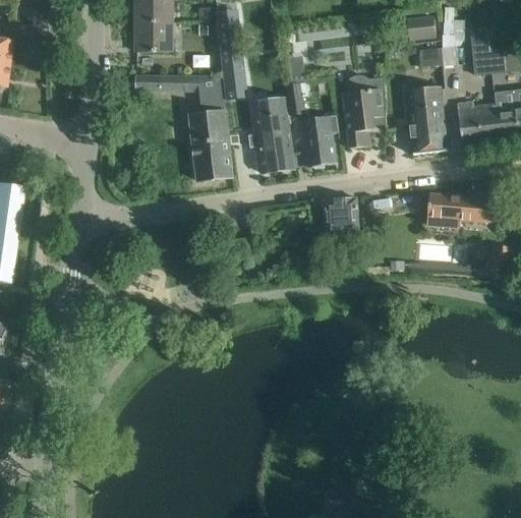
[(135,0),(135,20),(171,20),(171,0),(135,0)]
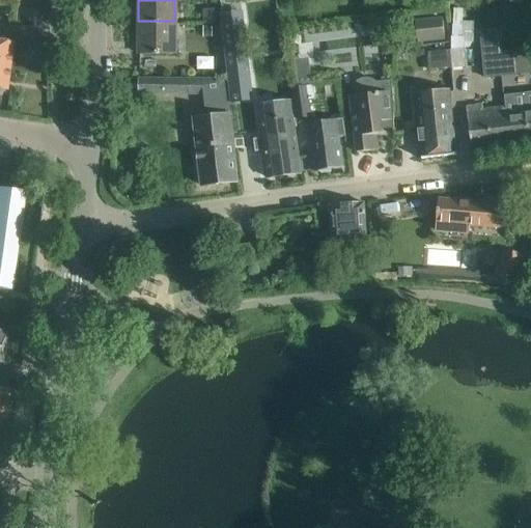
[(219,20),(218,5),(201,6),(203,21),(219,20)]
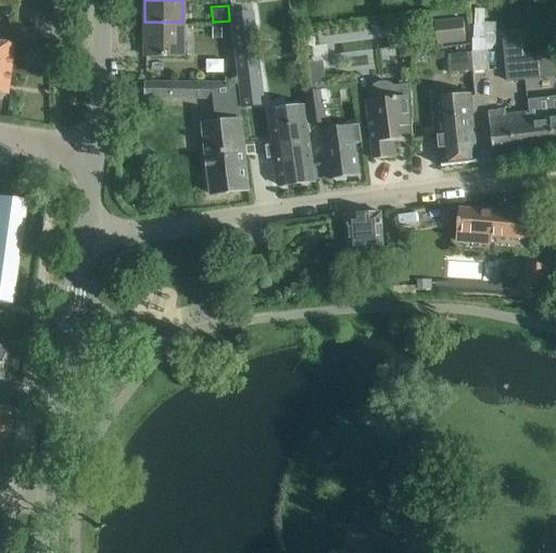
[(243,10),(230,11),(235,48),(256,46),(253,22),(244,23),(243,10)]
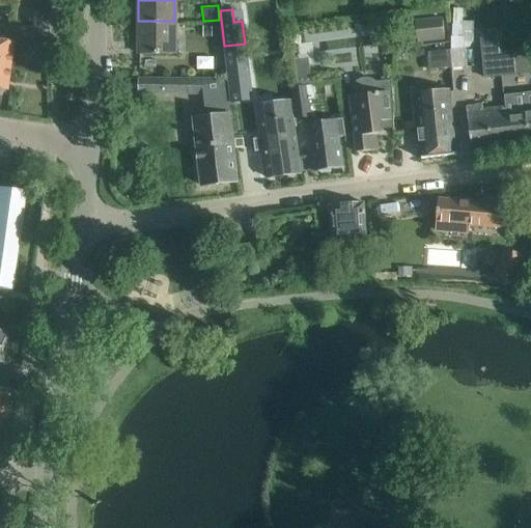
[(443,17),(415,19),(417,39),(444,37),(443,17)]
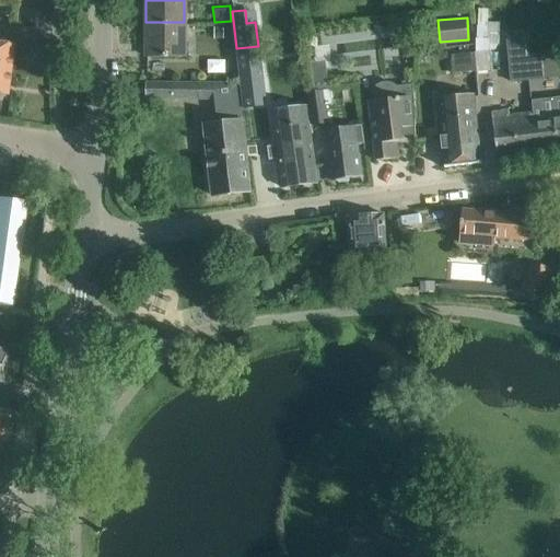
[(184,22),(146,22),(146,54),(184,54),(184,22)]
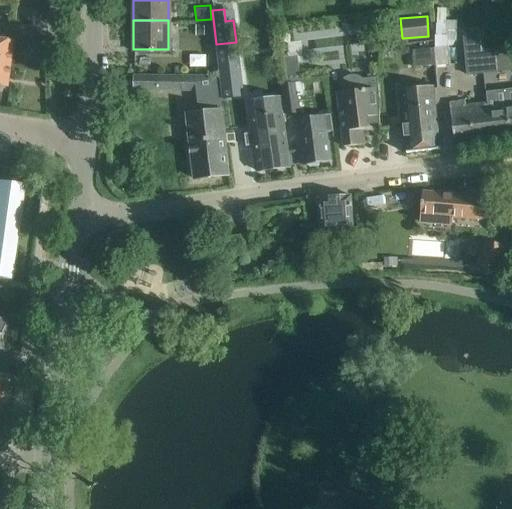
[(481,26),(462,28),(467,73),(486,71),(484,47),(481,26)]
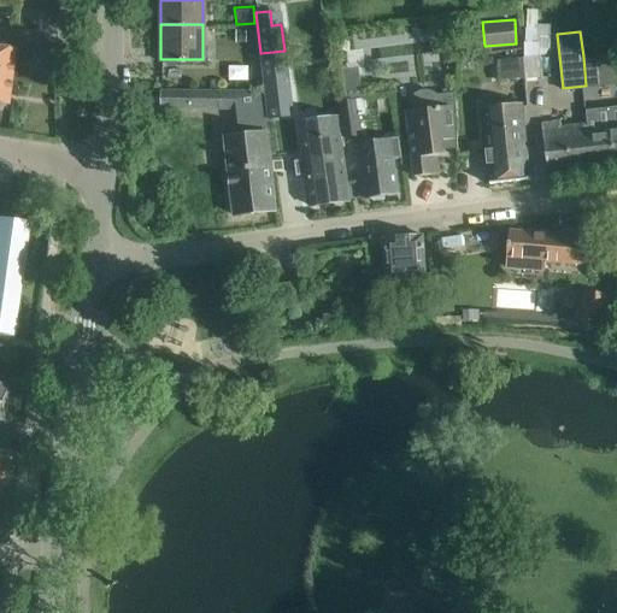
[(0,72),(9,74),(12,46),(0,43),(0,72)]
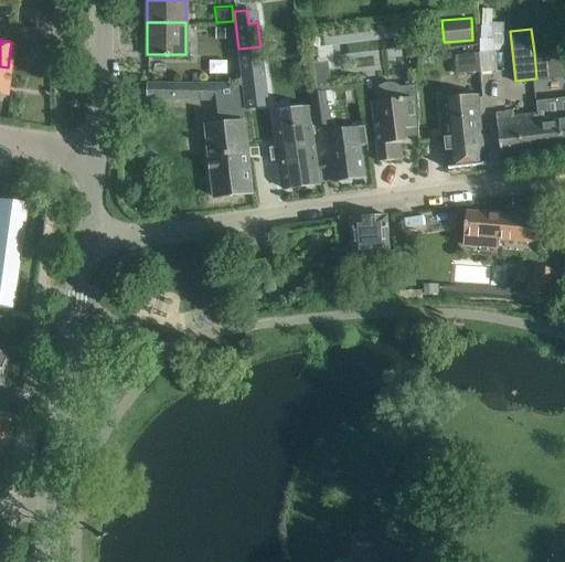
[(258,72),(264,71),(260,46),(238,49),(245,97),(260,96),(258,72)]
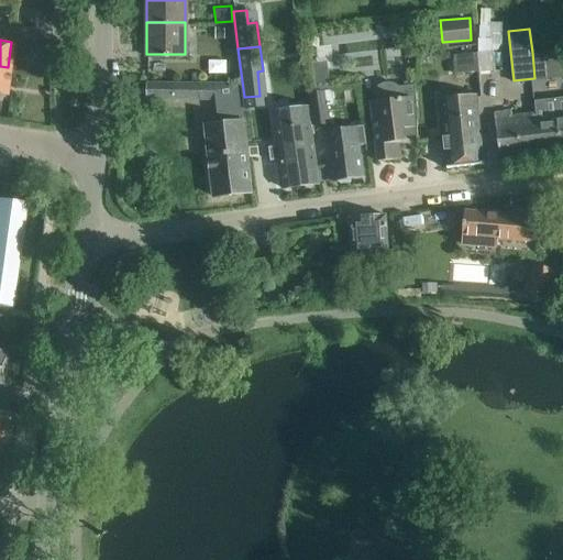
[(476,52),(453,54),(455,72),(477,69),(476,52)]
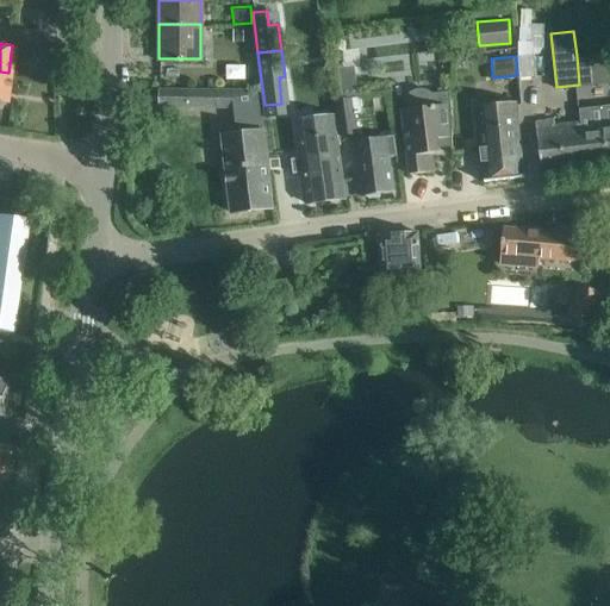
[(406,93),(405,95),(408,106),(400,107),(408,172),(433,169),(430,151),(437,150),(435,136),(448,135),(449,144),(450,144),(448,88),(446,88),(447,91),(430,92),(429,89),(427,88),(425,87),(423,86),(421,86),(419,85),(417,86),(415,86),(412,87),(411,88),(409,89),(408,91),(406,93)]
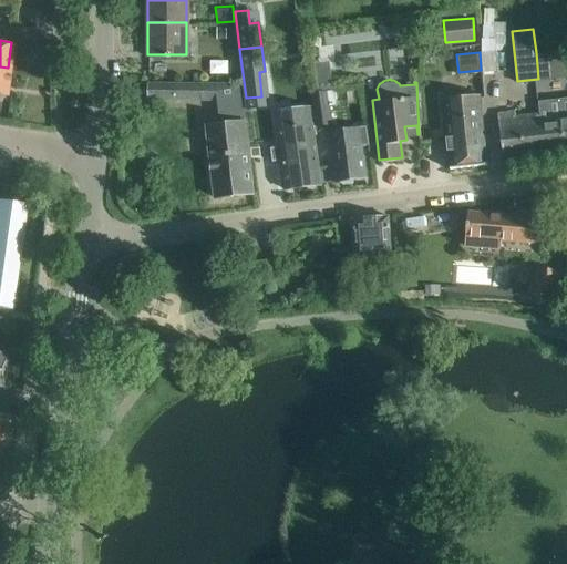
[(147,80),(147,96),(217,96),(219,120),(206,122),(215,195),(253,191),(240,81),(147,80)]
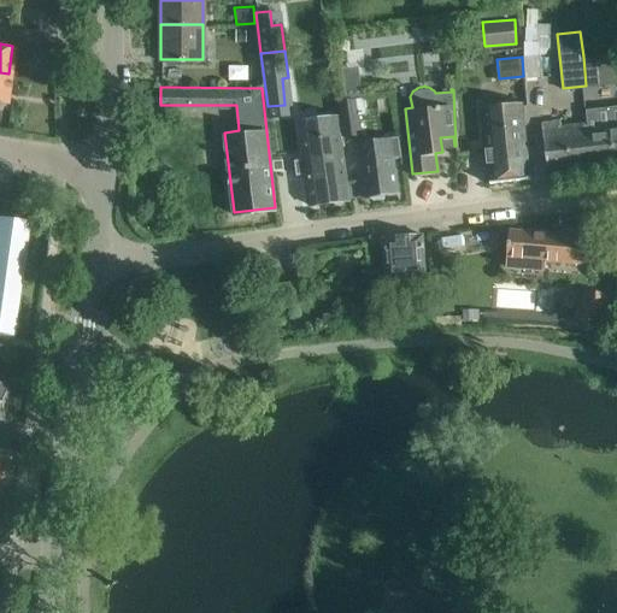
[(365,94),(340,98),(345,134),(362,131),(359,112),(368,111),(365,94)]
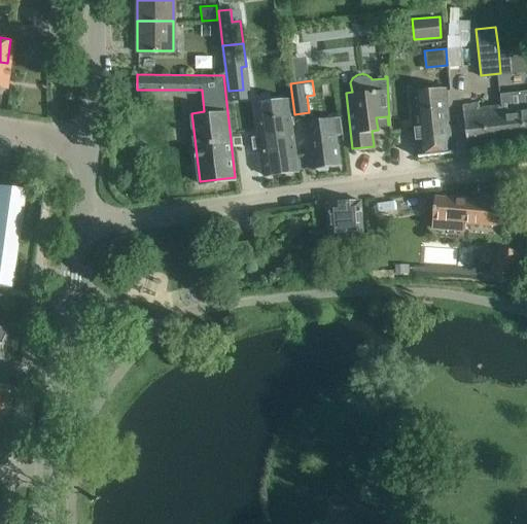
[(452,151),(447,85),(412,88),(418,154),(452,151)]
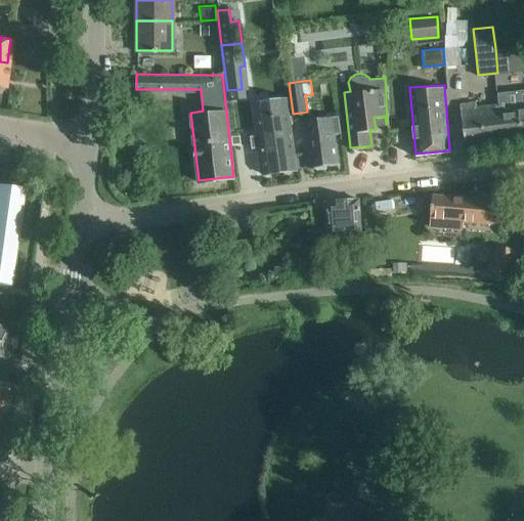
[(516,87),(496,90),(497,101),(501,136),(521,133),(516,87)]
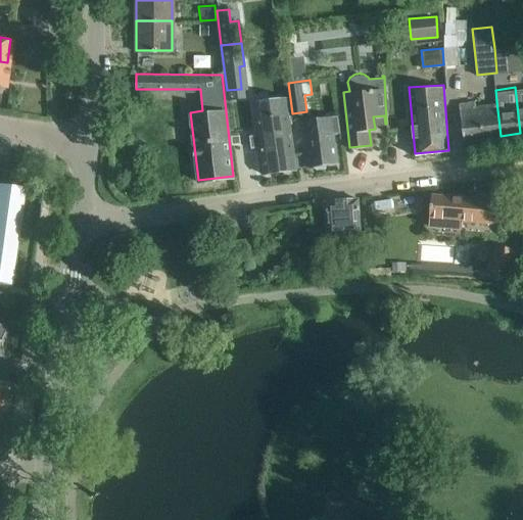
[(257,134),(249,135),(251,144),(259,143),(263,172),(295,168),(288,110),(286,98),(253,102),(255,114),(257,134)]
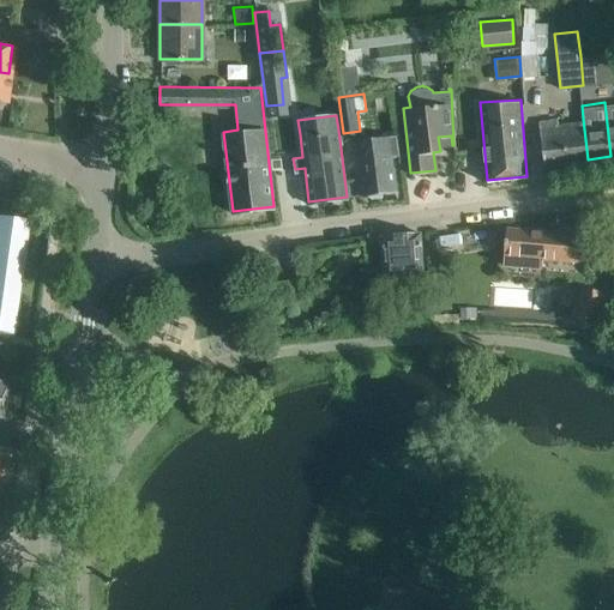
[(548,118),(549,119),(539,120),(543,164),(566,162),(561,122),(557,122),(555,116),(548,118)]
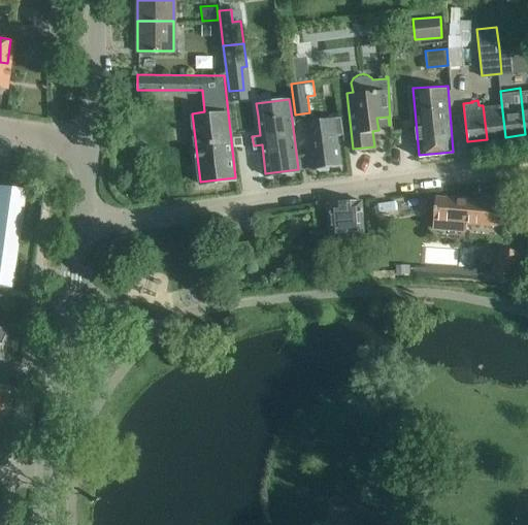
[(505,137),(501,102),(483,105),(487,139),(505,137)]
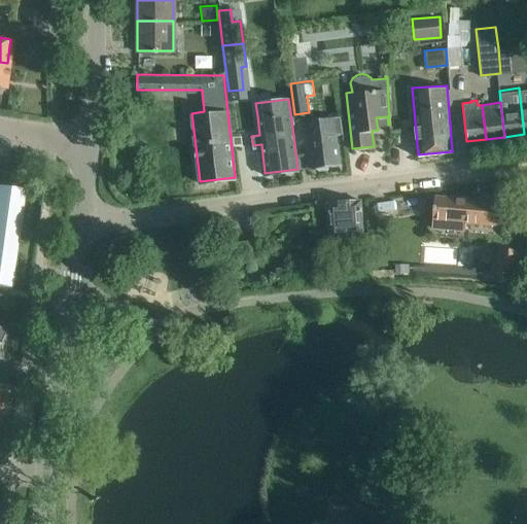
[(306,119),(312,167),(315,167),(318,170),(326,169),(328,165),(340,163),(336,133),(343,132),(341,114),(306,119)]
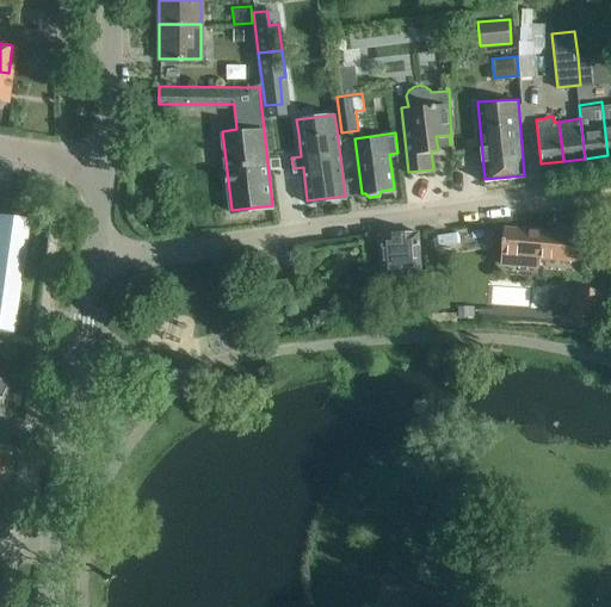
[(0,328),(12,330),(28,217),(0,214),(0,328)]
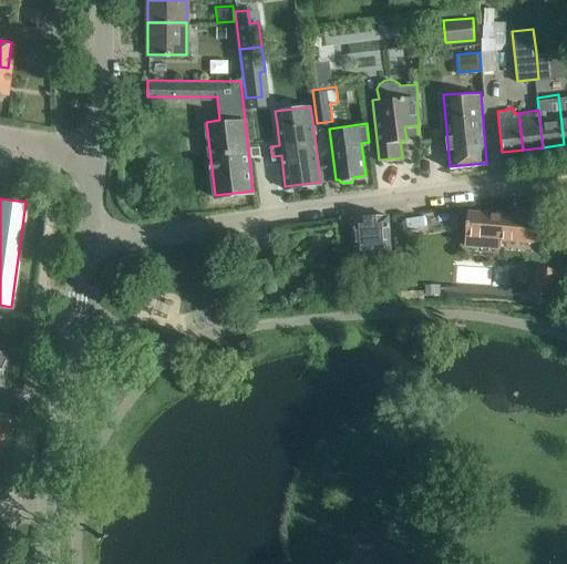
[(534,215),(467,209),(464,243),(500,245),(501,237),(532,239),(534,215)]
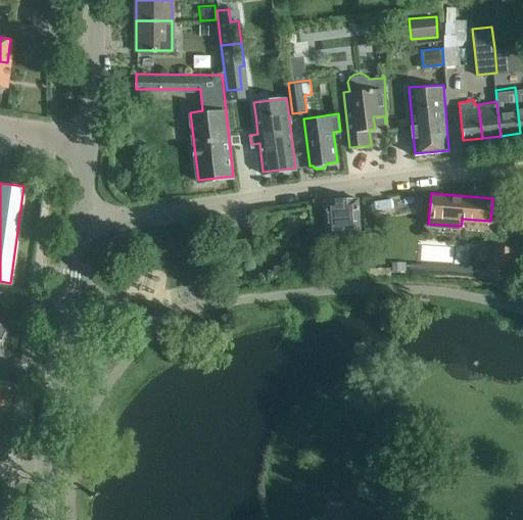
[(358,196),(324,199),(327,235),(361,232),(358,196)]
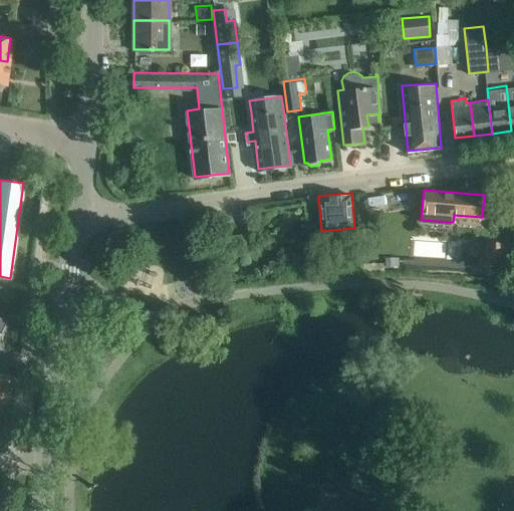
[(487,240),(478,265),(478,266),(495,273),(505,246),(487,240)]
